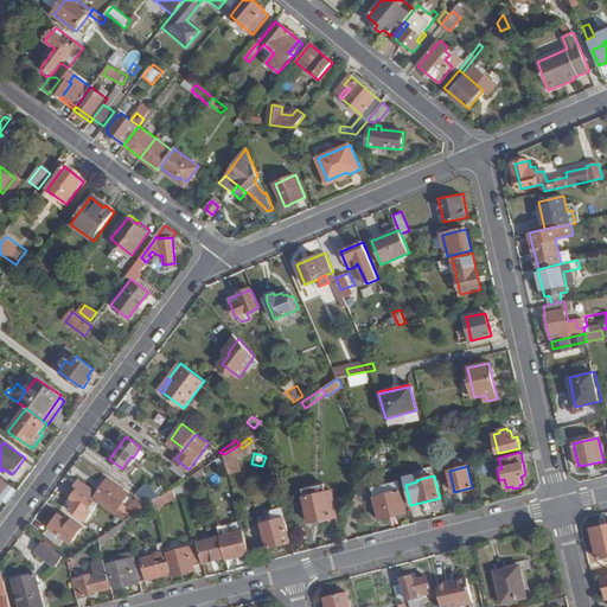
[(78,479),(72,485),(78,490),(87,496),(89,492),(91,489),(78,479)]
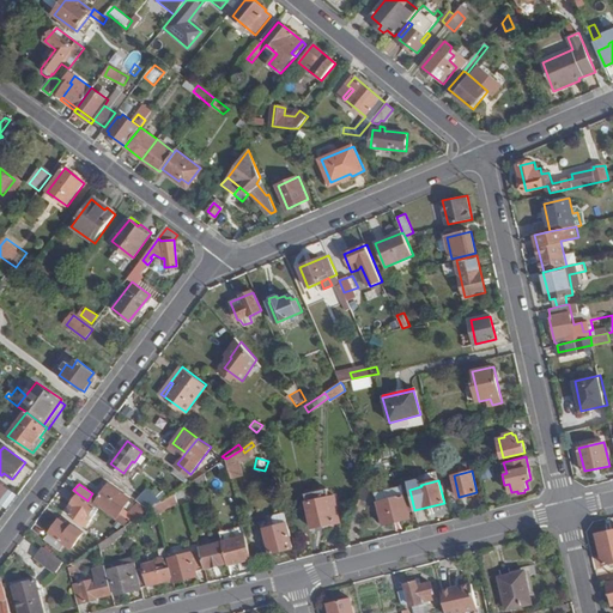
[(114,520),(119,522),(125,519),(119,514),(129,499),(108,484),(96,501),(95,502),(115,517),(114,520)]
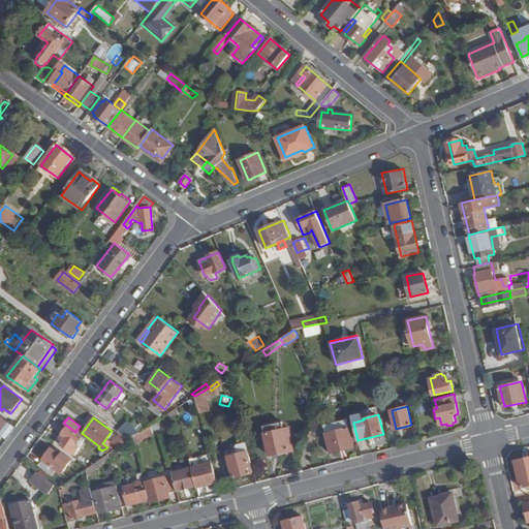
[(147,429),(141,432),(134,437),(135,444),(152,433),(152,432),(160,427),(159,421),(147,429)]
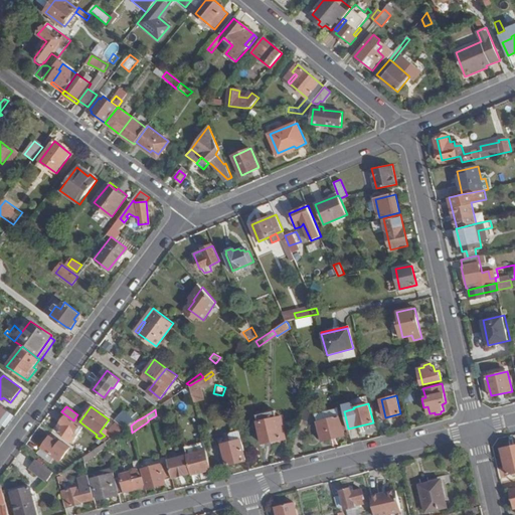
[(123,410),(115,420),(120,423),(126,428),(131,425),(137,420),(131,416),(123,410)]
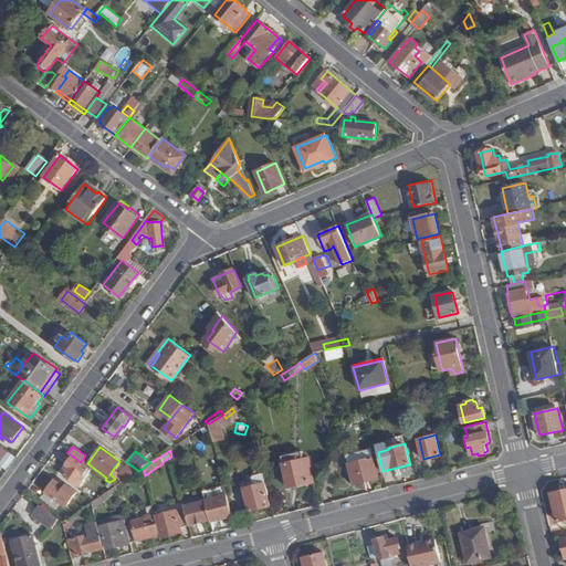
[(10,452),(1,465),(10,471),(18,458),(10,452)]
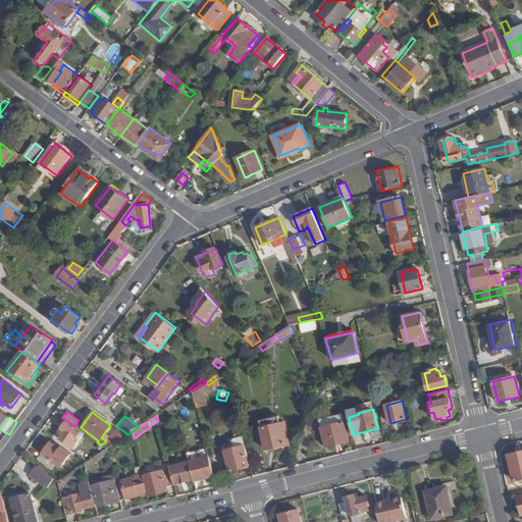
[(280,423),(278,417),(259,422),(265,450),(285,445),(283,438),(288,437),(283,423),(280,423)]
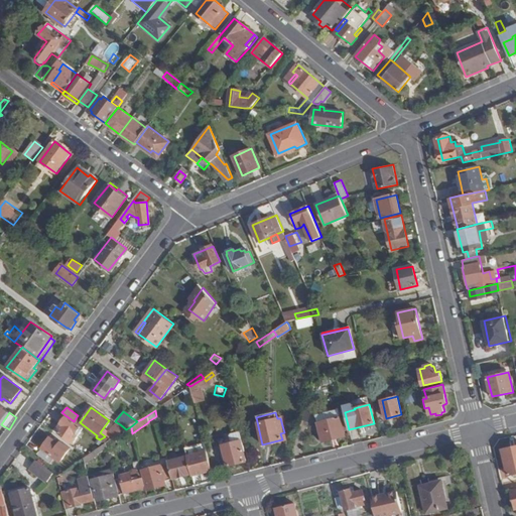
[(137,413),(131,417),(137,421),(143,418),(137,413)]
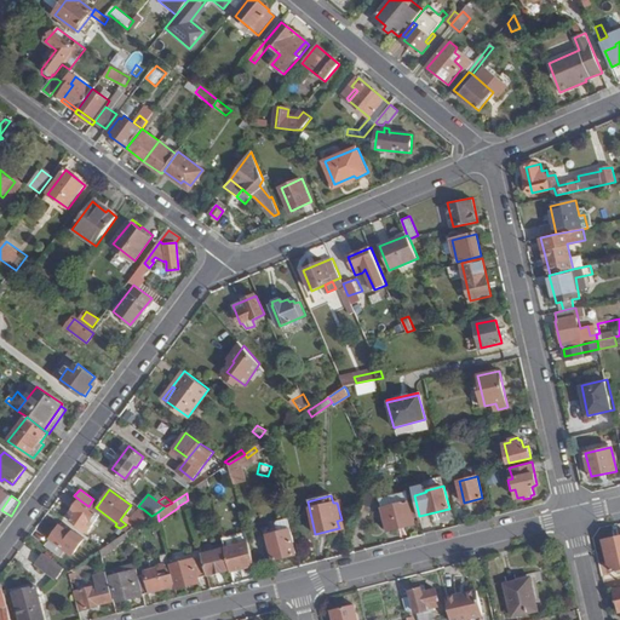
[(89,506),(80,500),(70,512),(74,515),(70,518),(87,532),(99,515),(95,510),(89,506)]
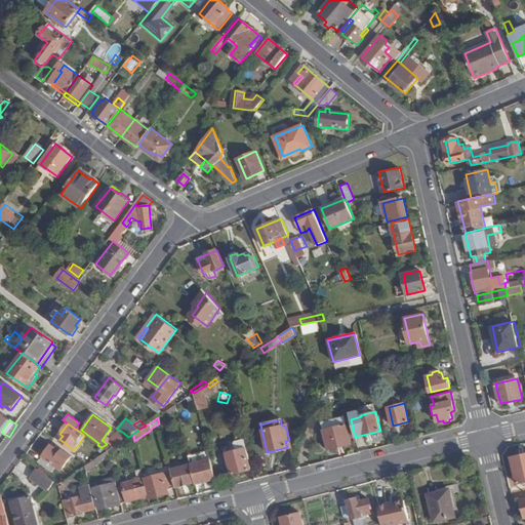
[(351,443),(346,425),(324,430),(329,448),(351,443)]
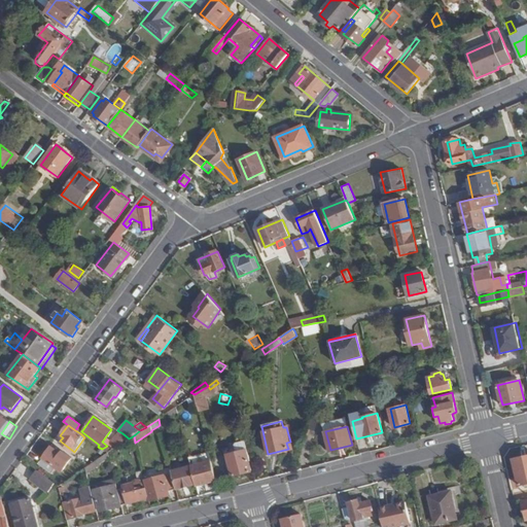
[(112,441),(118,446),(129,438),(123,433),(112,441)]
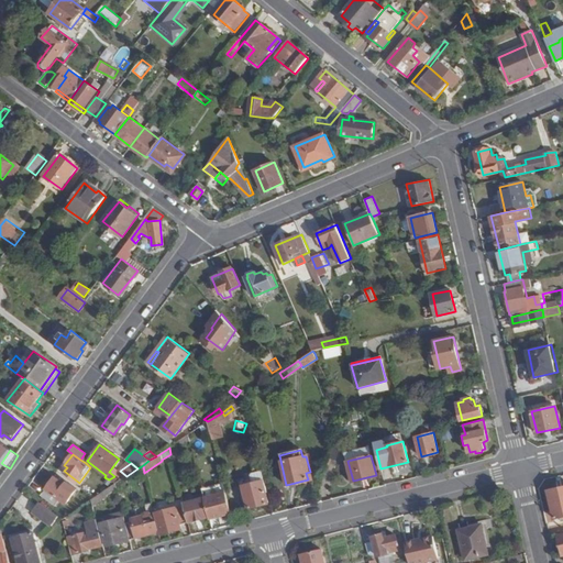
[(109,479),(114,484),(116,483),(127,476),(120,471),(114,476),(109,479)]
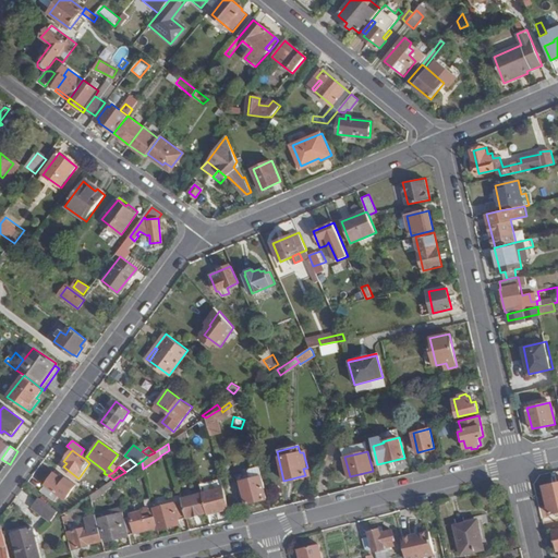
[(65,499),(76,484),(67,477),(64,480),(55,473),(41,492),(55,501),(60,495),(65,499)]
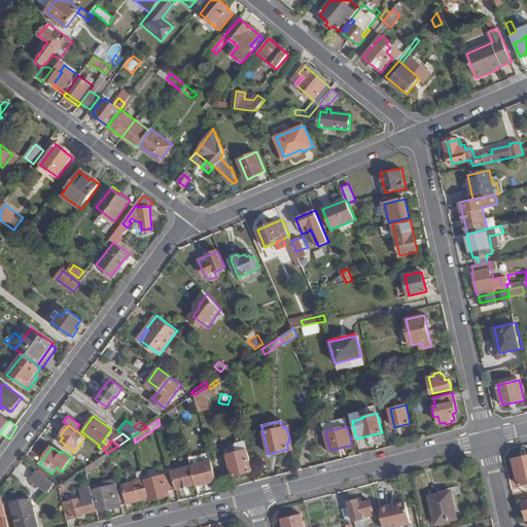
[(249,460),(246,450),(226,455),(232,477),(251,472),(248,461),(249,460)]
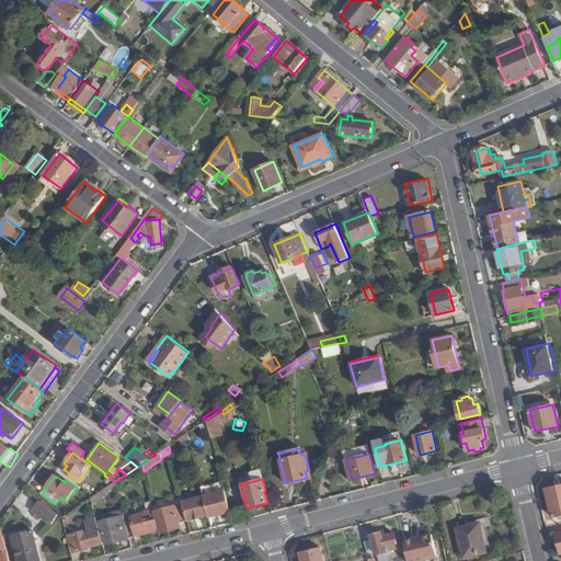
[(560,485),(546,489),(552,516),(560,514),(560,485)]
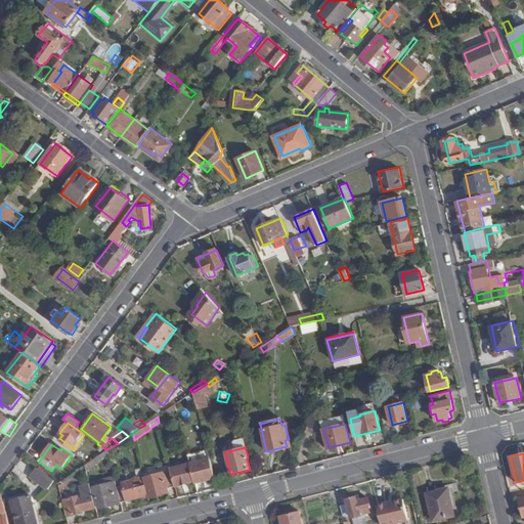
[(193,461),(189,461),(190,463),(194,480),(195,483),(215,478),(211,459),(193,463),(193,461)]
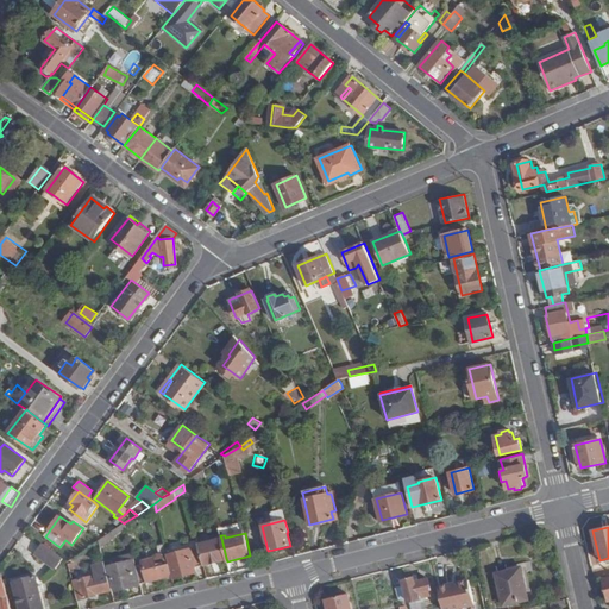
[(221,538),(198,542),(199,546),(203,564),(226,558),(221,538)]
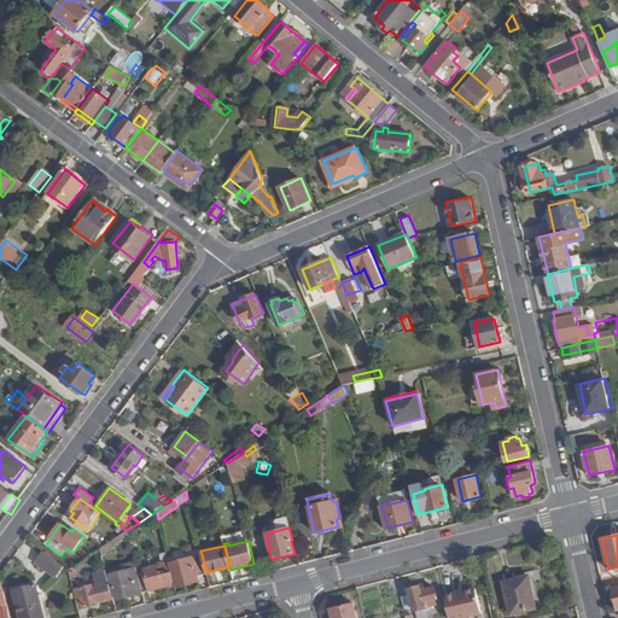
[(64,566),(44,552),(36,563),(57,577),(64,566)]
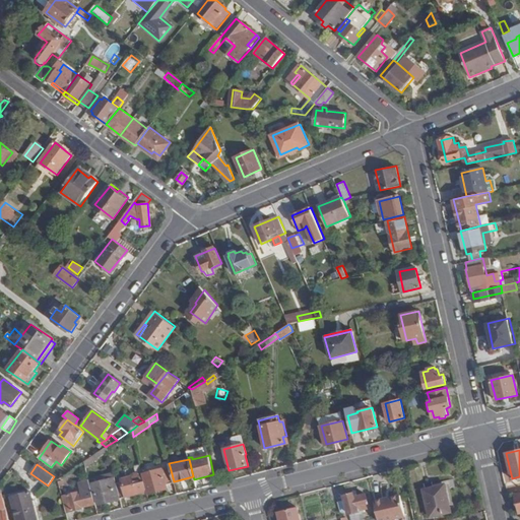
[(116,482),(120,498),(147,490),(143,473),(141,465),(135,467),(136,473),(134,474),(134,476),(122,479),(122,481),(116,482)]
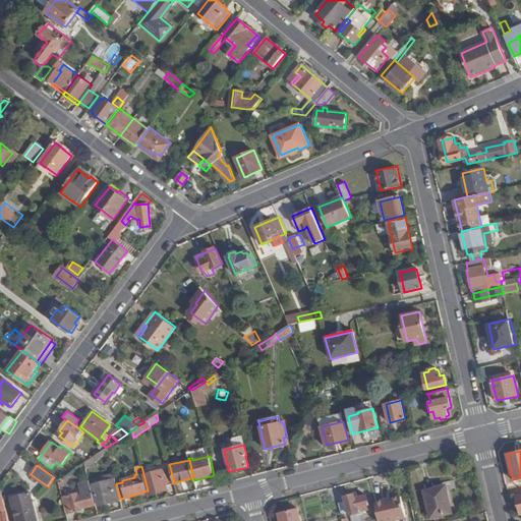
[(166,485),(174,483),(174,482),(170,467),(143,474),(148,490),(148,494),(168,489),(166,485)]
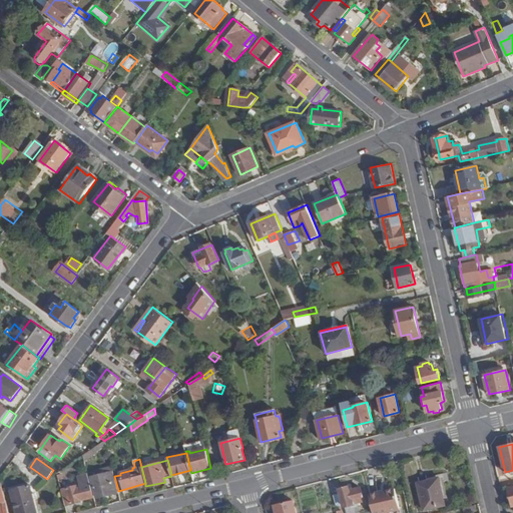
[(114,476),(113,472),(91,477),(97,498),(112,494),(112,492),(118,491),(114,476)]
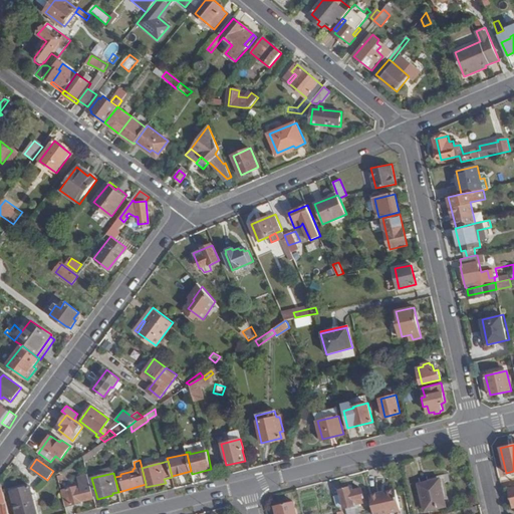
[(61,491),(65,506),(80,502),(79,501),(94,498),(88,476),(78,478),(81,487),(76,489),(76,487),(61,491)]
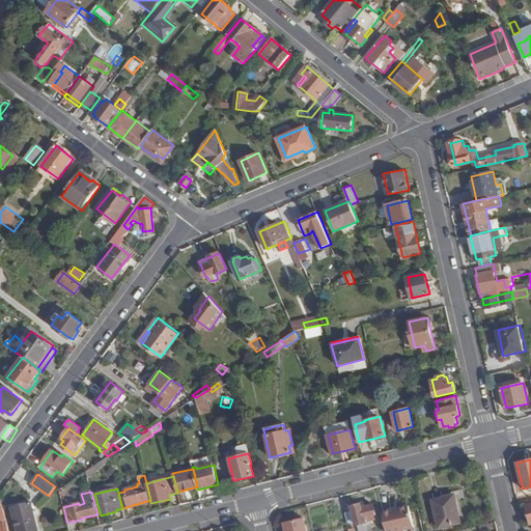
[(454,497),(434,501),(440,529),(459,525),(454,497)]
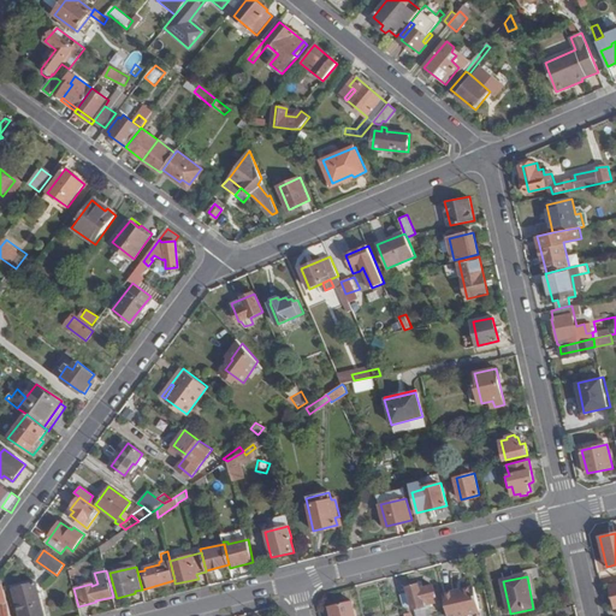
[(0,615),(11,615),(1,581),(0,581),(0,615)]
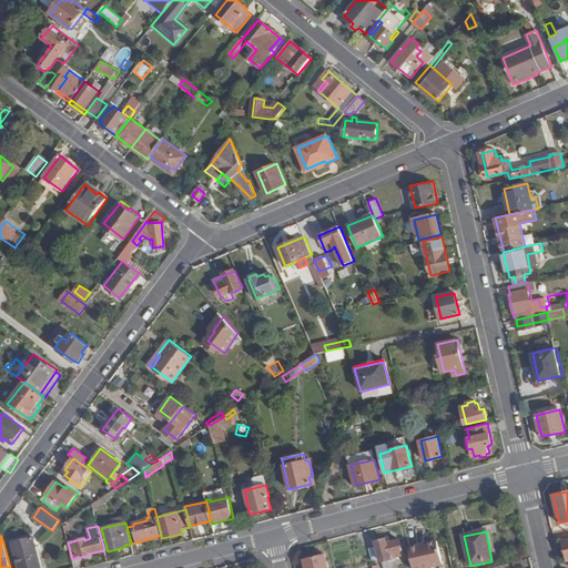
[(39,567),(32,537),(12,543),(19,567),(39,567)]
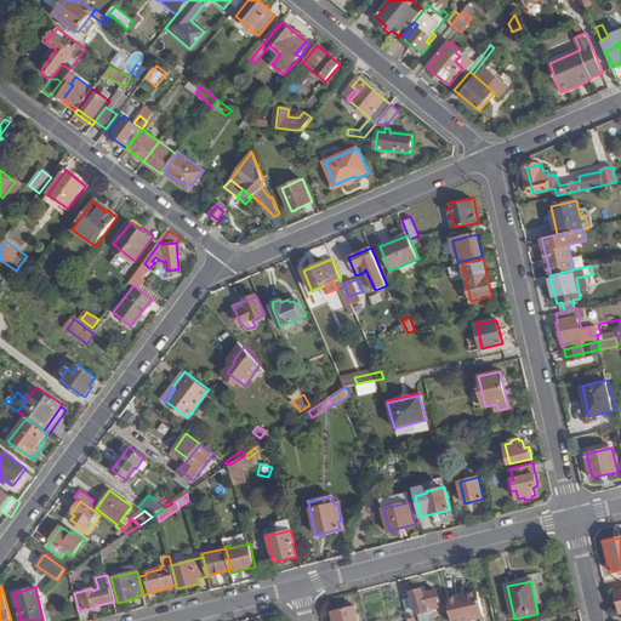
[(411,593),(412,598),(416,611),(416,614),(440,607),(436,591),(422,594),(422,591),(411,593)]
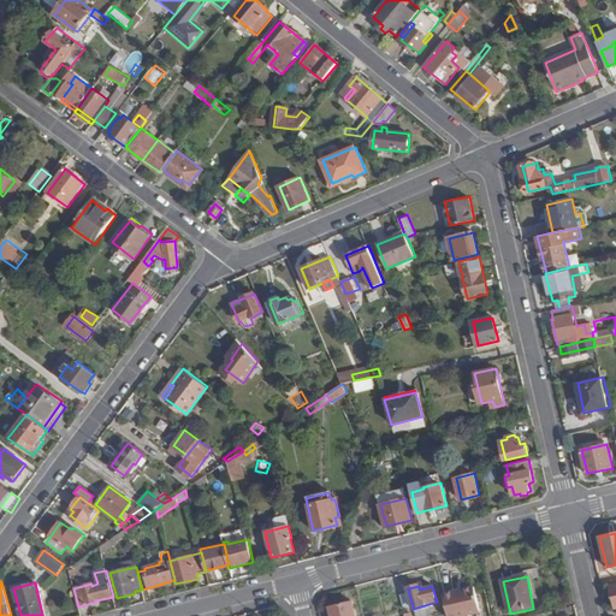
[(473,587),(442,593),(446,615),(461,615),(479,612),(473,587)]
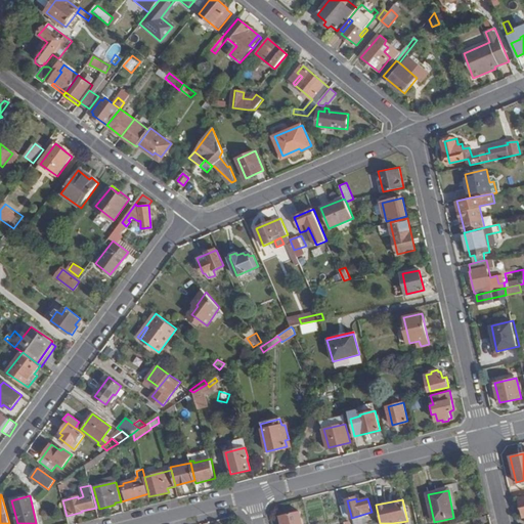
[(348,505),(341,507),(343,518),(351,516),(348,505)]
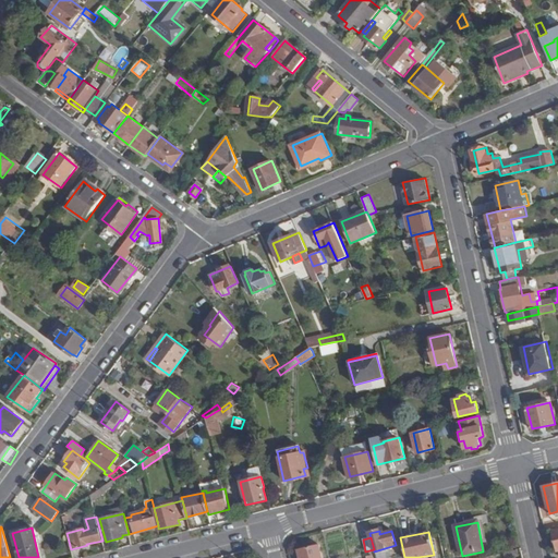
[(322,557),(318,545),(299,549),(301,557),(322,557)]
